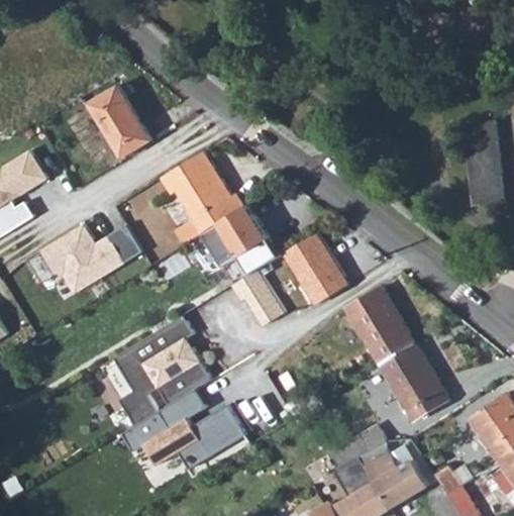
[(119,84),(90,100),(123,156),(152,137),(119,84)]
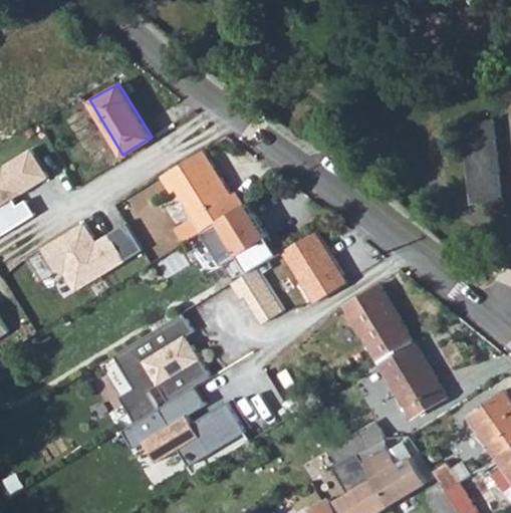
[(493,119),(461,122),(463,140),(495,136),(493,119)]
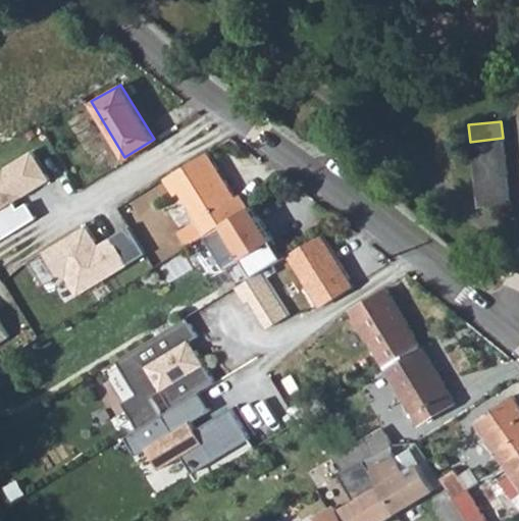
[(472,158),(505,154),(503,138),(470,142),(472,158)]
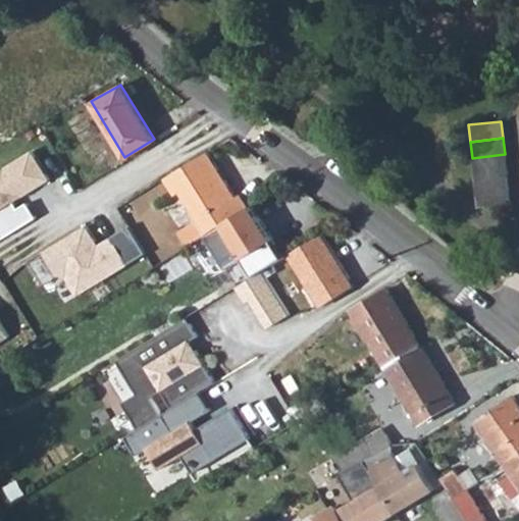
[(0,238),(33,220),(23,206),(14,210),(11,204),(47,179),(30,151),(0,168),(0,238)]
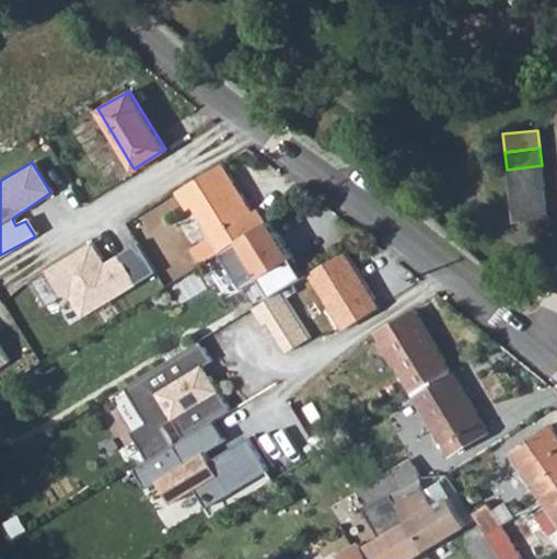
[(192,206),(219,251),(238,240),(265,223),(255,207),(248,210),(220,163),(175,189),(186,209),(192,206)]
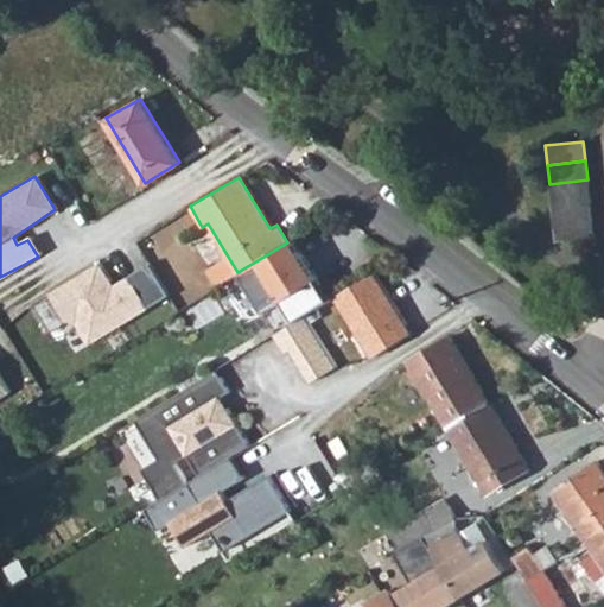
[(552,203),(589,200),(587,179),(550,184),(552,203)]
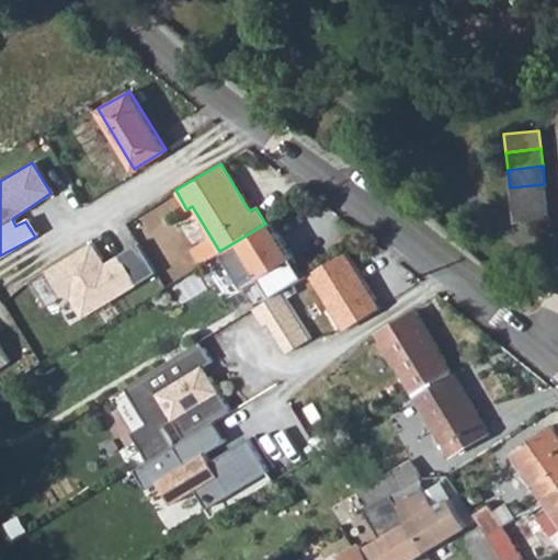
[(512,205),(546,201),(544,184),(510,187),(512,205)]
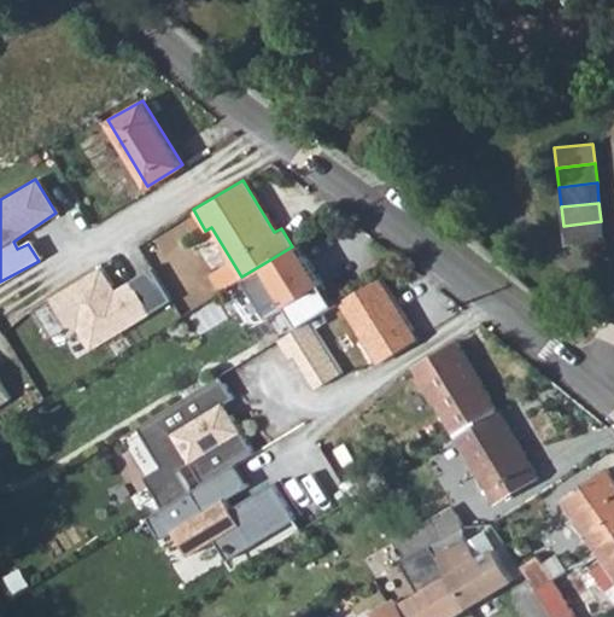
[(565,244),(603,242),(601,221),(563,226),(565,244)]
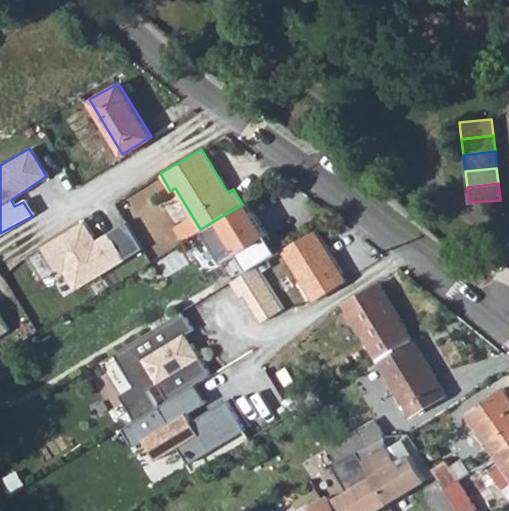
[(277,253),(245,202),(242,204),(217,219),(220,224),(203,234),(220,264),(238,254),(248,271),(256,266),(258,265),(277,253)]
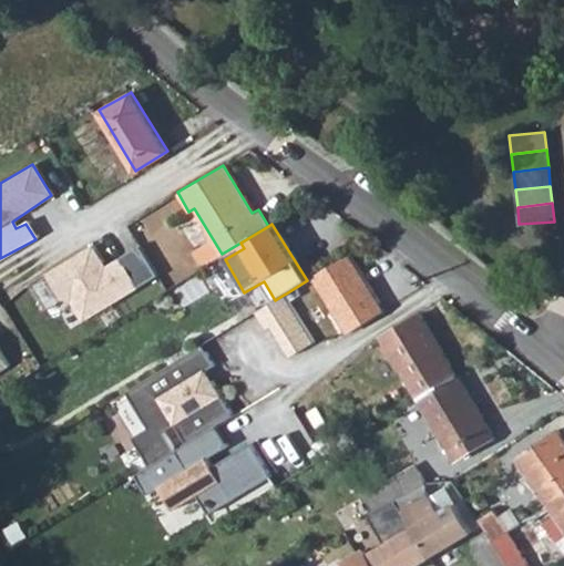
[(92,245),(43,275),(59,301),(69,305),(80,323),(155,275),(139,247),(103,264),(92,245)]
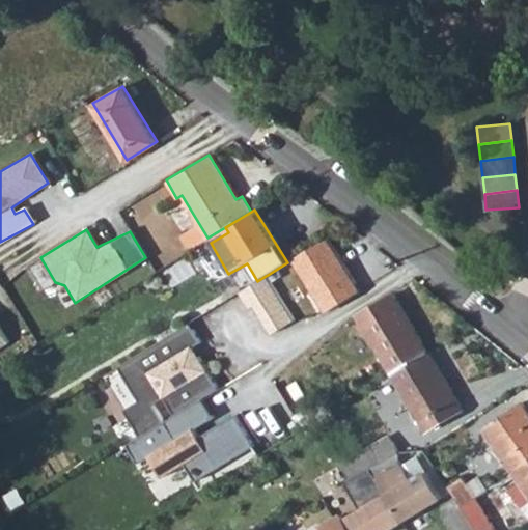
[(353,283),(326,239),(292,259),(323,310),(346,297),(342,289),(353,283)]
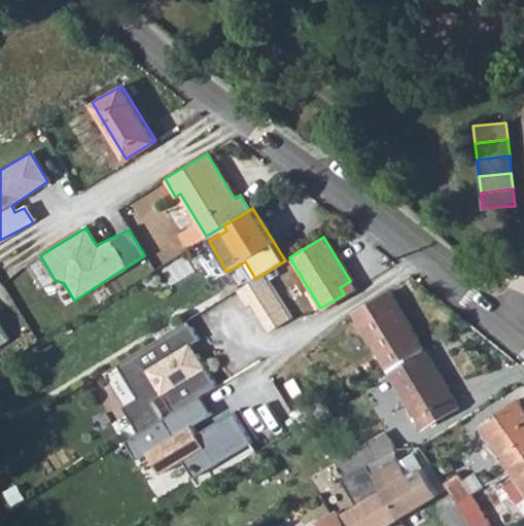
[(264,274),(255,279),(235,290),(244,306),(248,305),(267,331),(290,317),(264,274)]
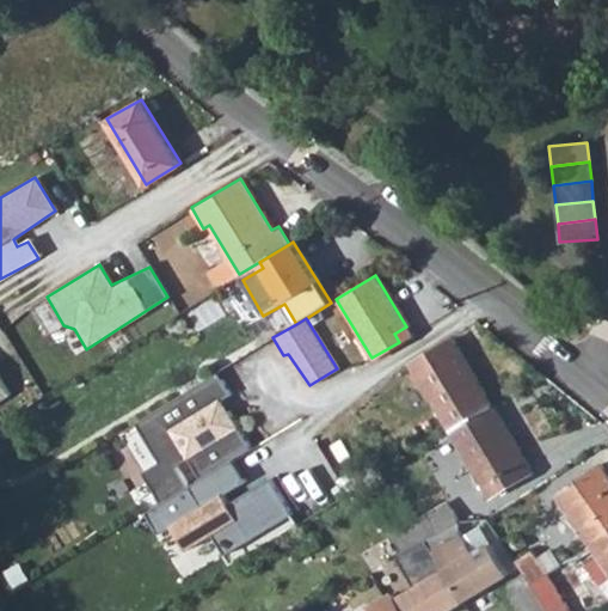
[(411,335),(406,327),(394,334),(399,342),(411,335)]
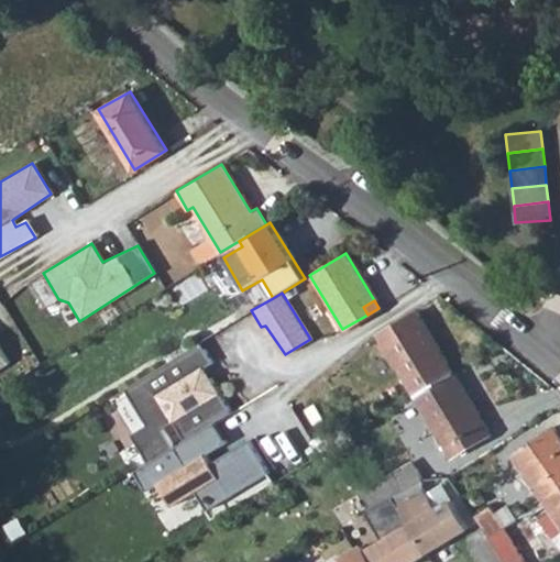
[(415,310),(403,317),(407,326),(420,318),(415,310)]
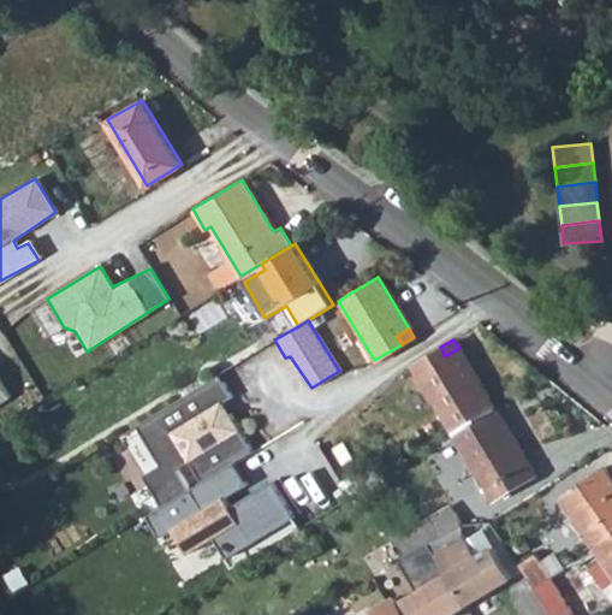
[(409,365),(451,432),(494,407),(459,348),(445,356),(440,347),(409,365)]
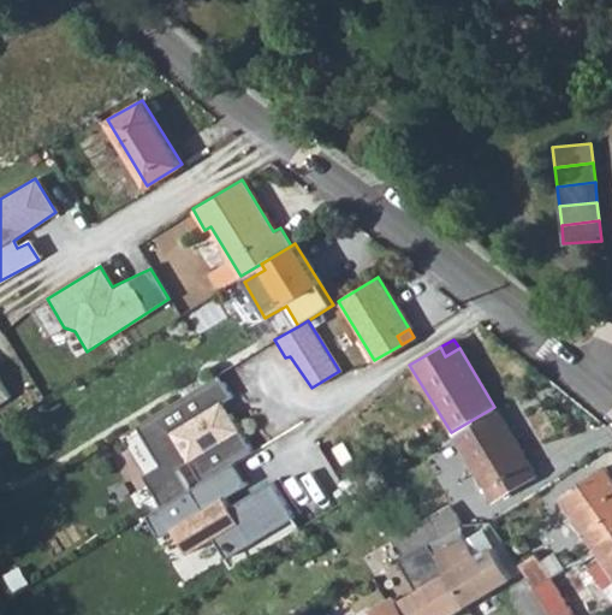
[(141,477),(158,508),(229,463),(248,451),(219,403),(227,398),(218,379),(135,429),(156,466),(141,477)]
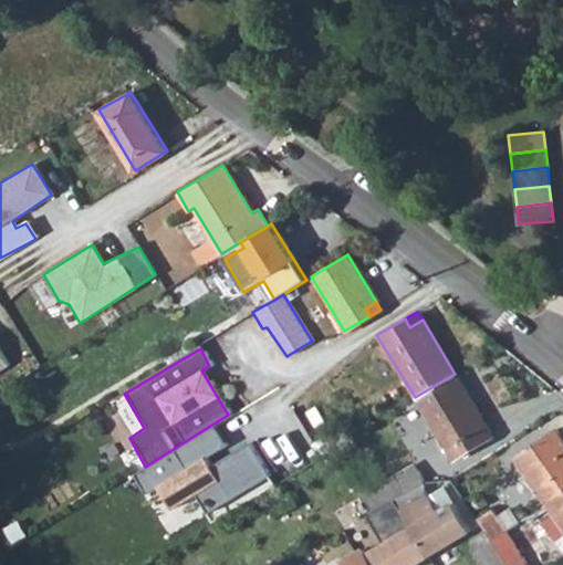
[(488,426),(455,374),(415,397),(452,458),(480,443),(473,433),(488,426)]
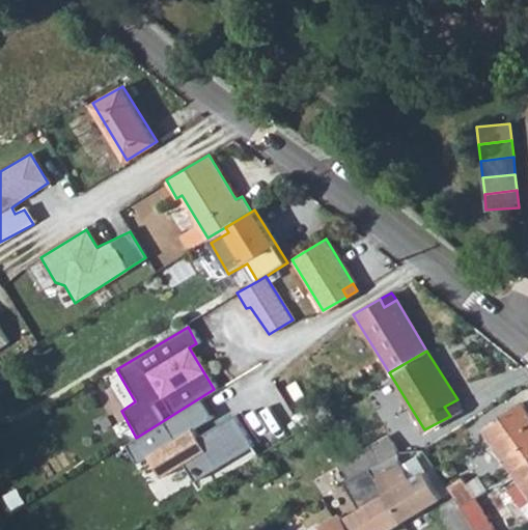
[(197,399),(136,438),(123,446),(136,467),(146,459),(159,478),(183,467),(197,491),(257,455),(231,417),(213,426),(197,399)]
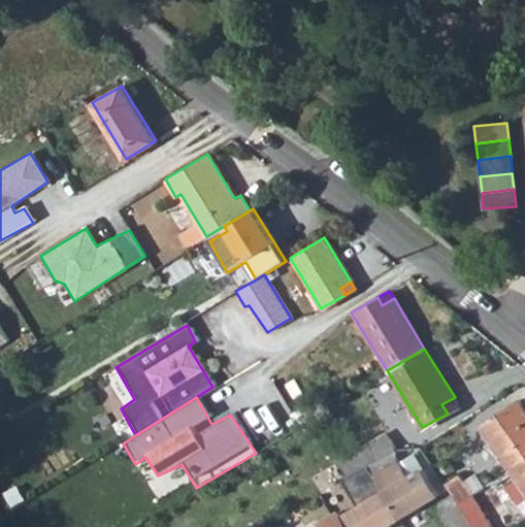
[(460,406),(455,397),(441,404),(448,414),(460,406)]
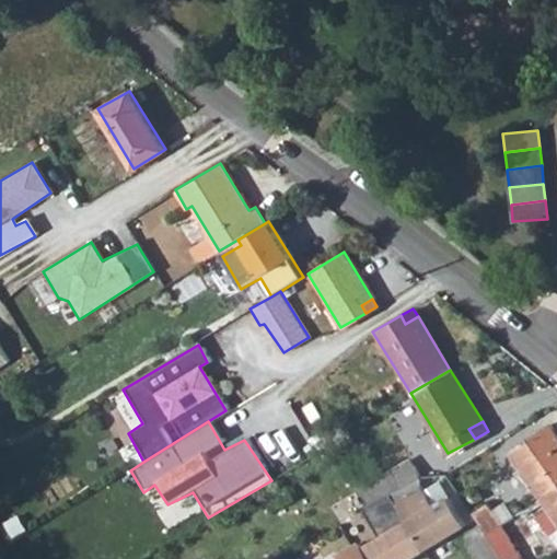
[(530,481),(540,497),(556,484),(556,435),(548,423),(508,451),(519,466),(530,481)]
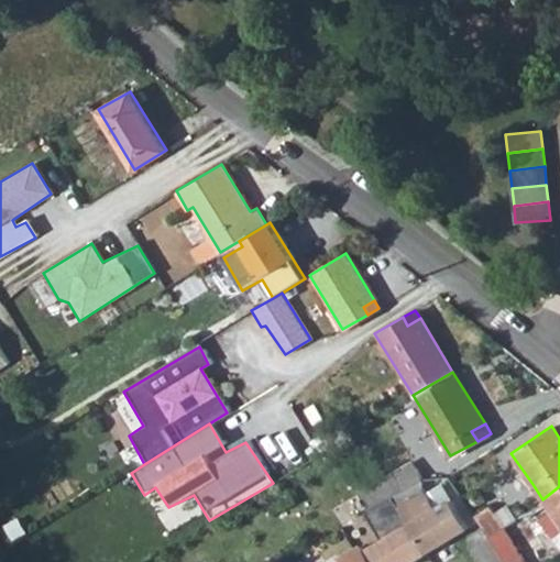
[(361,491),(372,508),(393,496),(421,478),(412,461),(361,491)]
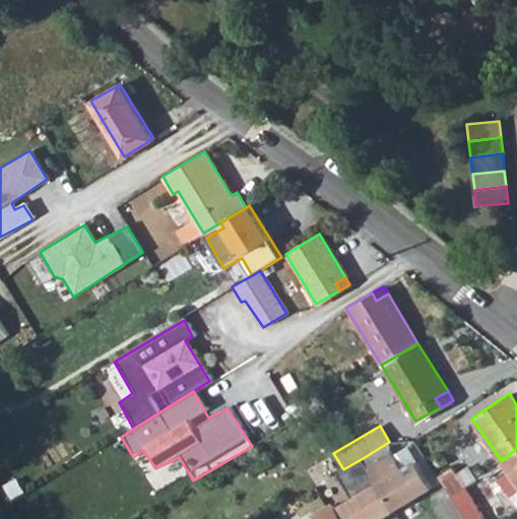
[(487,449),(492,447),(481,433),(477,437),(487,449)]
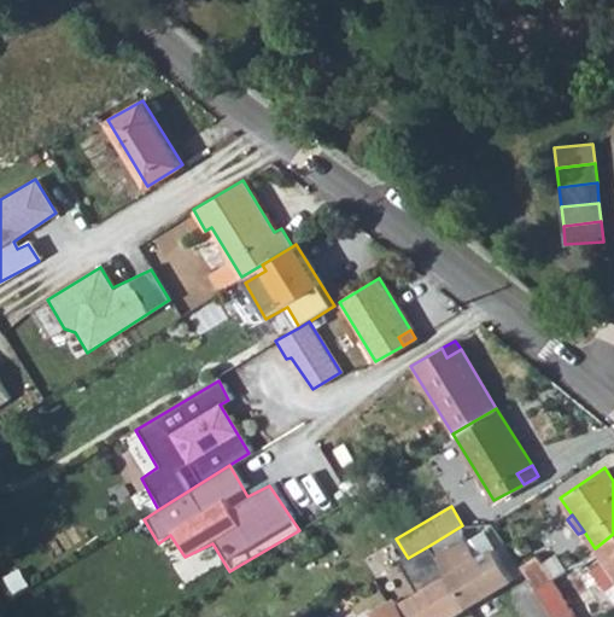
[(480,556),(462,525),(431,545),(408,558),(392,566),(386,571),(399,595),(373,610),(376,615),(372,616),(448,616),(467,606),(510,578),(492,548),(480,556)]
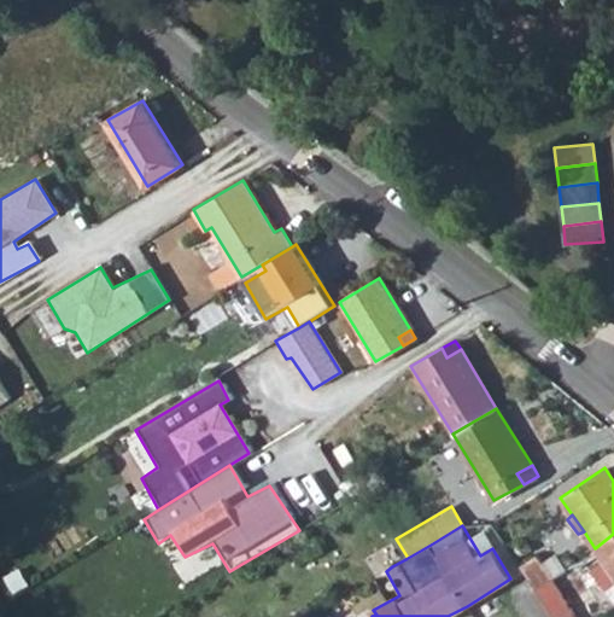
[(613,534),(595,548),(602,557),(613,574),(613,534)]
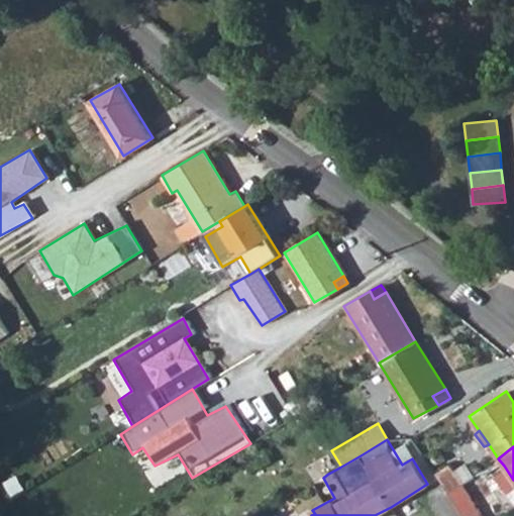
[(465,460),(449,470),(460,484),(461,483),(474,475),(465,460)]
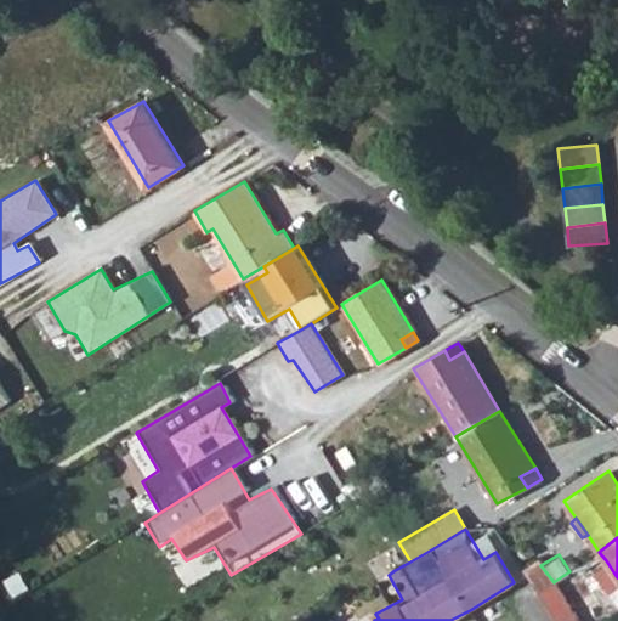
[(537,559),(523,569),(539,592),(554,582),(540,565),(537,559)]
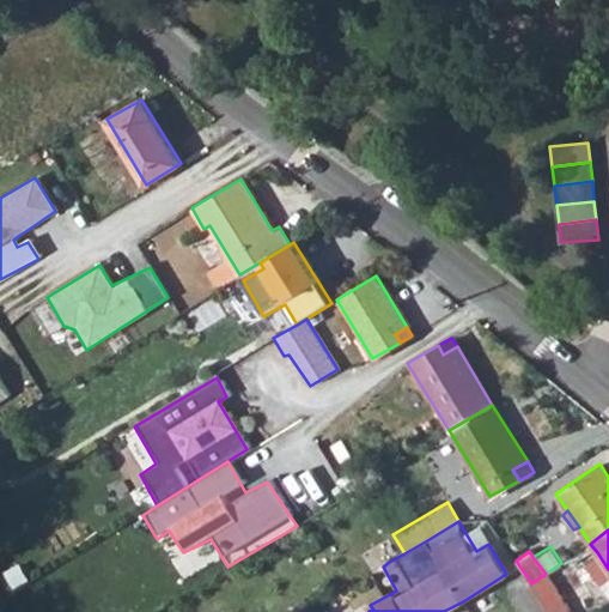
[(602,582),(608,576),(608,569),(597,552),(586,559),(602,582)]
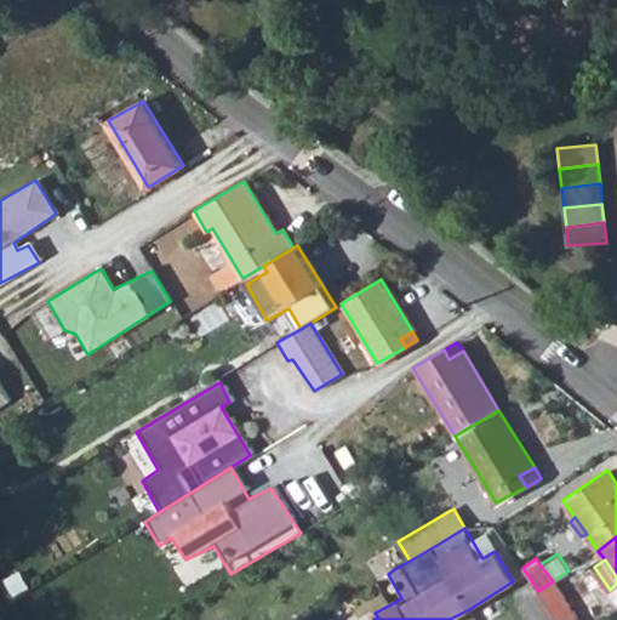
[(556,619),(582,619),(570,602),(590,589),(575,566),(569,570),(554,580),(553,581),(538,591),(556,619)]
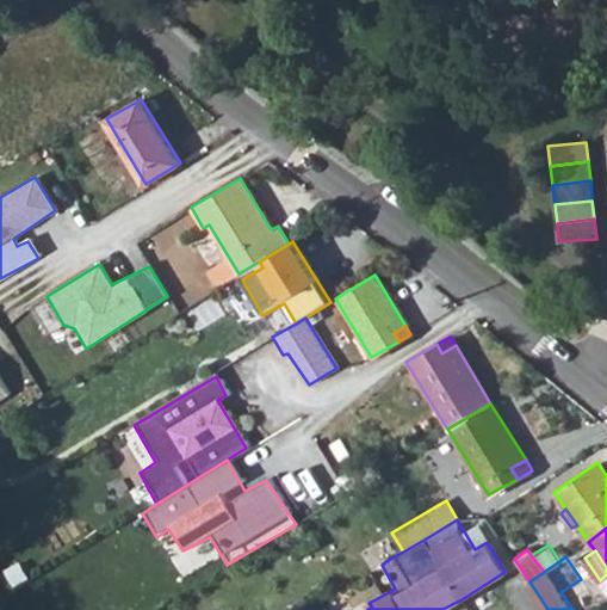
[(521,609),(547,609),(530,581),(511,593),(521,609)]
